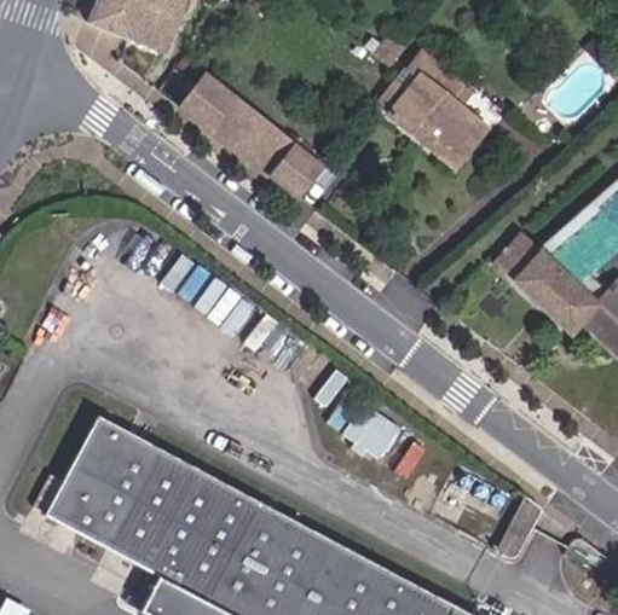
[(98,0),(88,24),(160,54),(183,0),(98,0)]
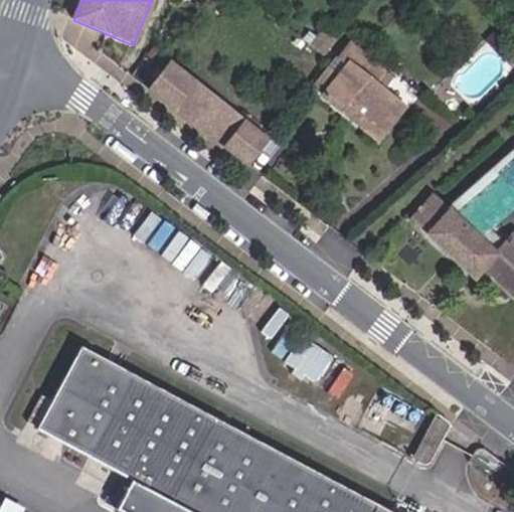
[(320,97),(377,141),(402,108),(378,89),(388,75),(346,43),(336,57),(344,64),(335,76),(322,95),(320,97)]
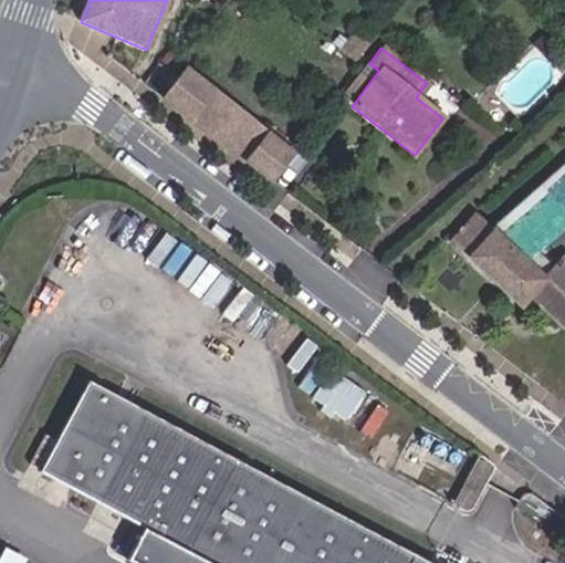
[(161,100),(271,181),(291,154),(182,73),(161,100)]
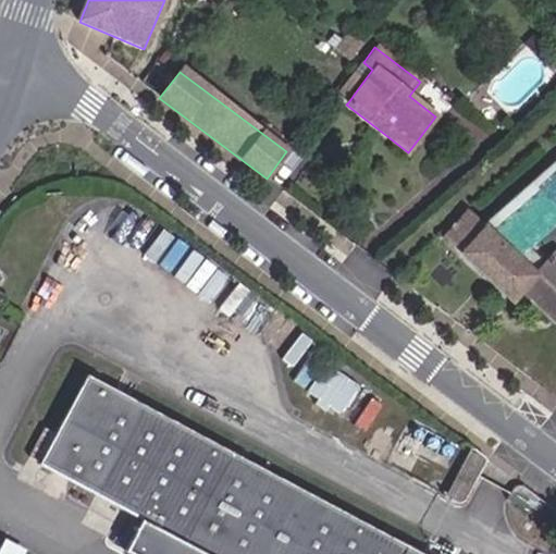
[(348,102),(362,83),(353,76),(338,95),(348,102)]
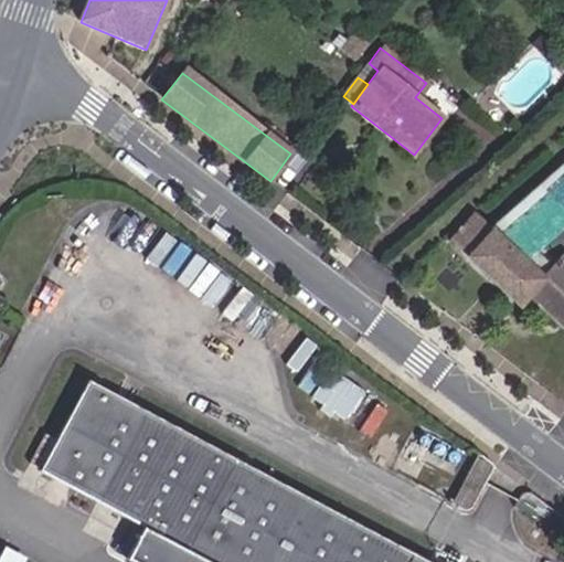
[(563,163),(490,229),(476,214),(449,242),(518,307),(530,294),(563,326),(563,258),(544,279),(519,255),(523,255),(523,251),(528,251),(529,246),(533,246),(533,242),(538,242),(539,237),(543,237),(543,233),(547,233),(549,229),(553,229),(553,224),(557,224),(559,220),(563,220),(563,215),(549,199),(563,184),(563,163)]
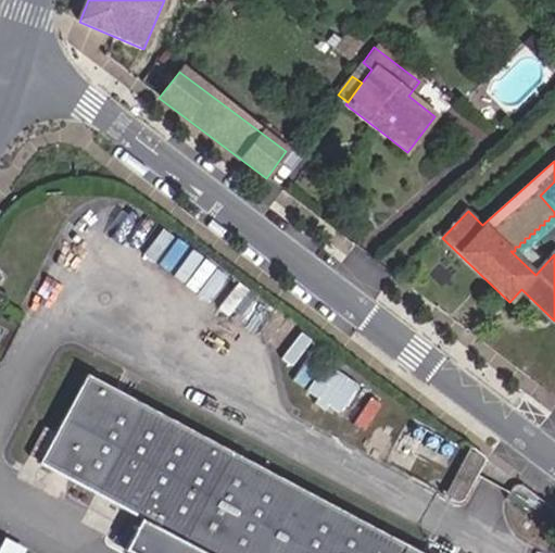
[(554,212),(554,181),(540,196),(554,212)]
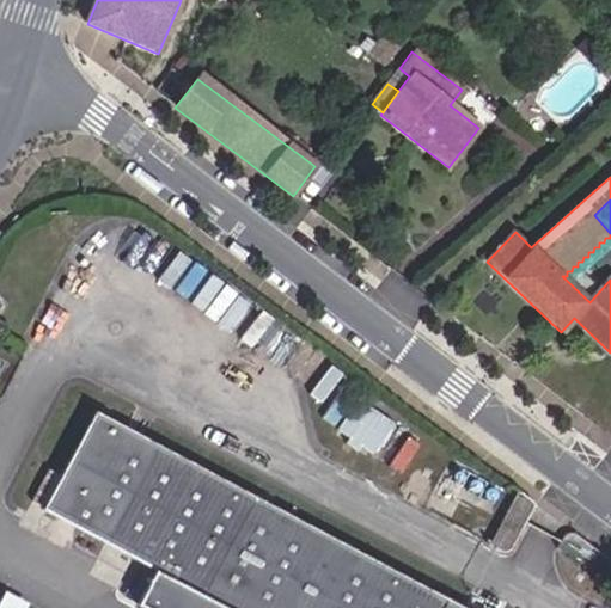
[(378,455),(397,421),(343,390),(324,424),(378,455)]
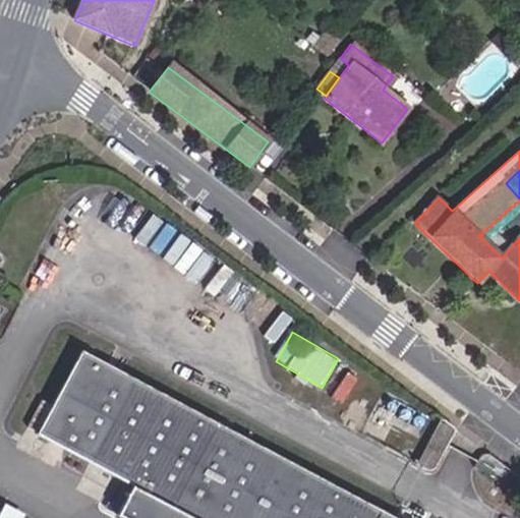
[(397,517),(83,350),(54,405),(45,400),(31,427),(40,432),(40,433),(134,484),(119,513),(128,517),(397,517)]
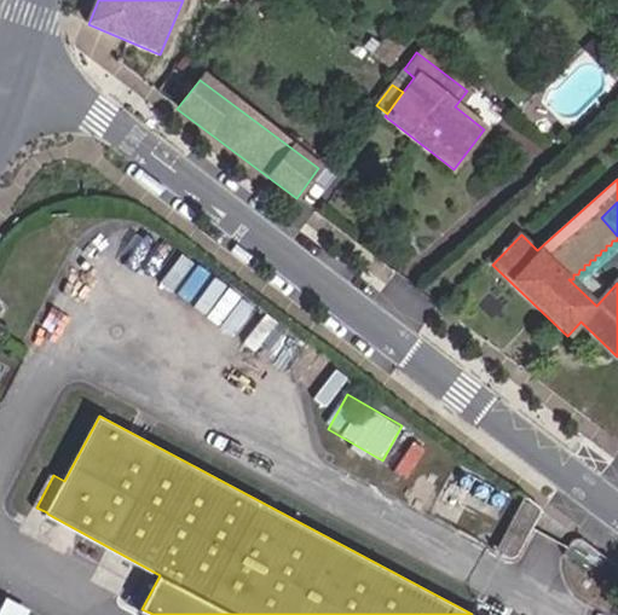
[(519,556),(542,511),(525,498),(497,550),(512,558),(519,556)]
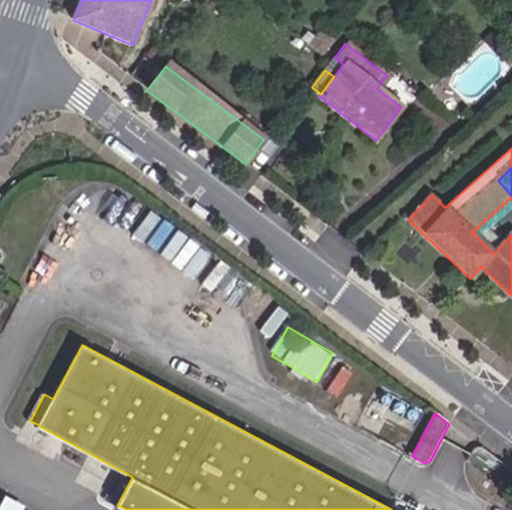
All buildings are outlined.
